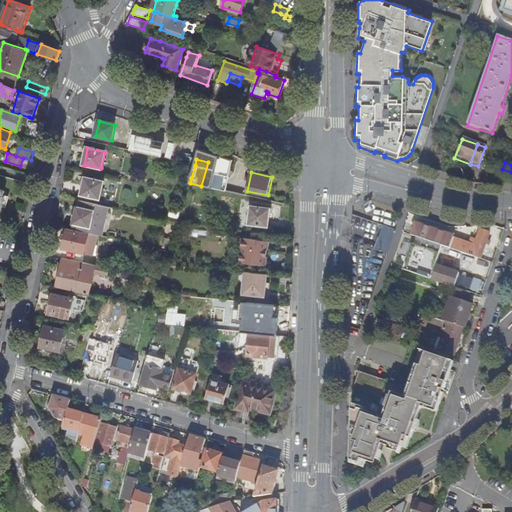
[(104,182),(86,178),(82,195),(100,199),(104,182)]
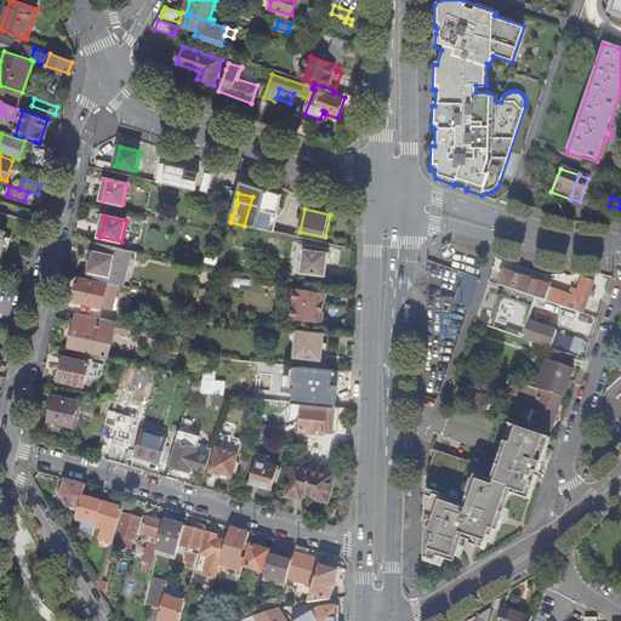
[(89,272),(87,279),(118,286),(119,286),(125,288),(127,274),(125,267),(127,263),(130,260),(132,256),(132,252),(95,244),(92,256),(89,255),(85,272),(89,272)]
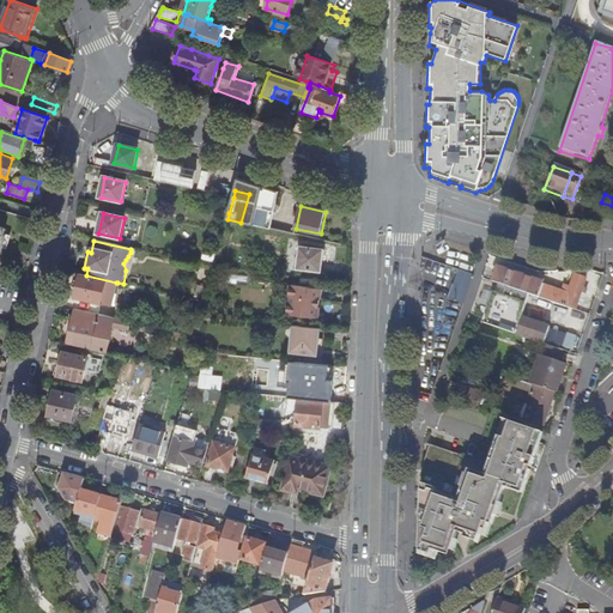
[(323,250),(302,248),(299,268),(321,272),(323,250)]
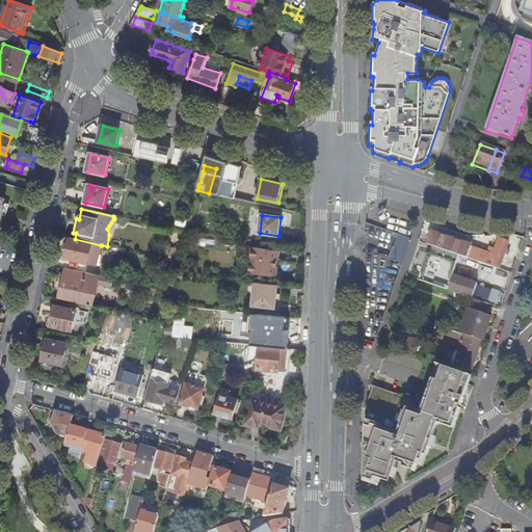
[(390,258),(403,262),(413,236),(399,232),(390,258)]
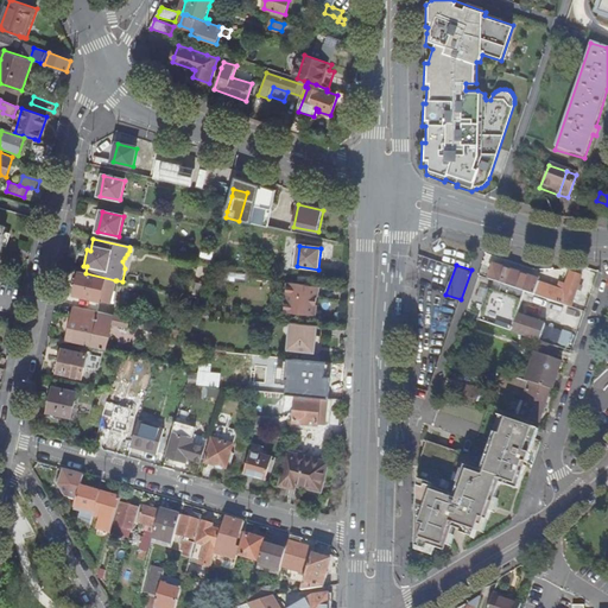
[(494,283),(525,292),(529,280),(530,279),(494,267),(489,280),(494,283)]
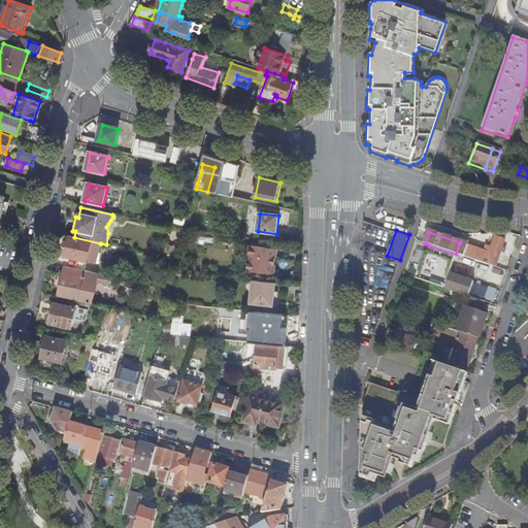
[(74,237),(69,236),(64,257),(87,262),(96,264),(101,243),(100,243),(74,237)]
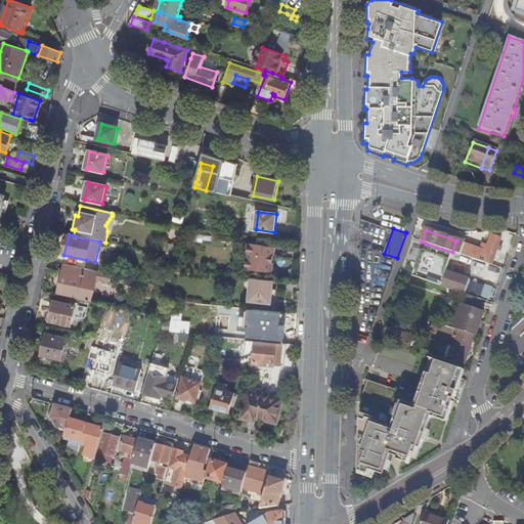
[(452,252),(492,265),(500,239),(491,235),(486,251),(455,242),(452,252)]
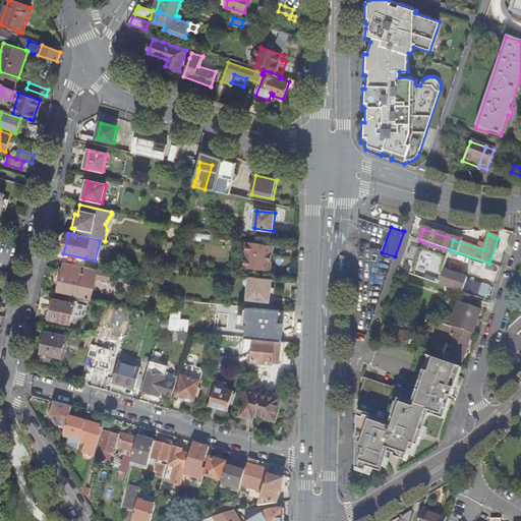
[(444,271),(450,250),(423,242),(411,276),(439,285),(462,293),(478,298),(484,300),(486,293),(473,290),(473,292),(465,289),(467,279),(444,271)]
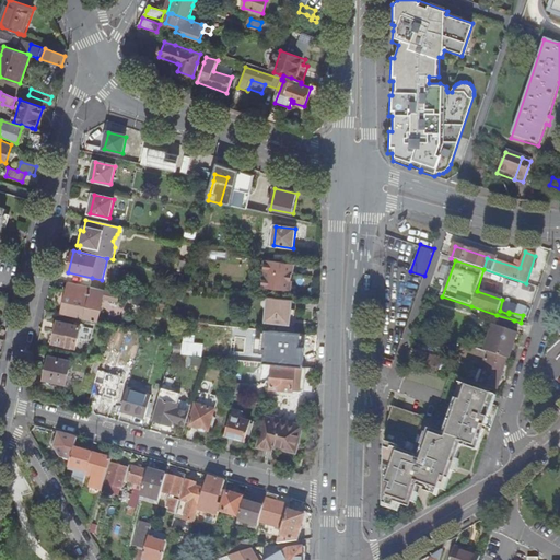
[(188,263),(182,261),(179,271),(186,273),(188,263)]
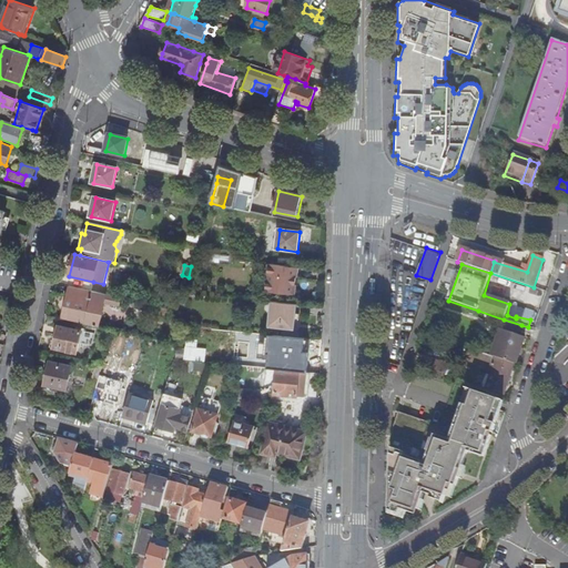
[(298,269),(270,265),(267,291),(292,294),(293,285),(297,285),(298,269)]
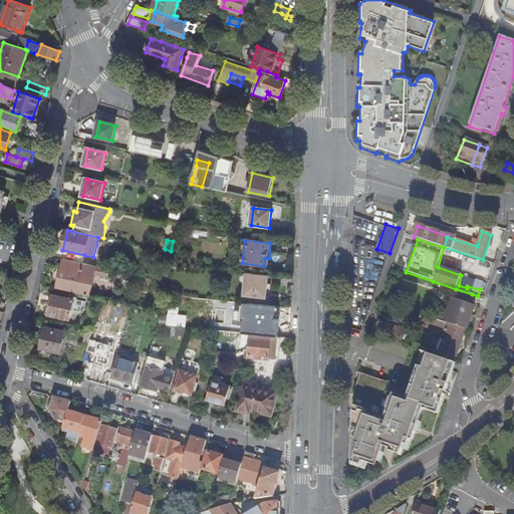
[(69,261),(62,260),(61,268),(57,285),(57,288),(56,289),(90,296),(91,291),(94,281),(95,275),(90,274),(92,266),(87,265),(69,261)]
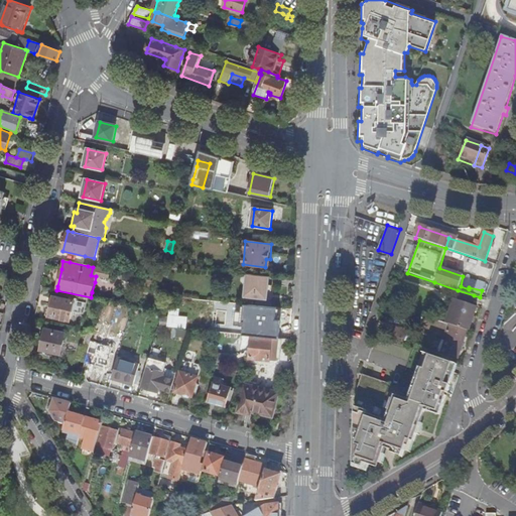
[(91,275),(96,276),(99,277),(110,279),(112,271),(109,271),(93,267),(91,275)]
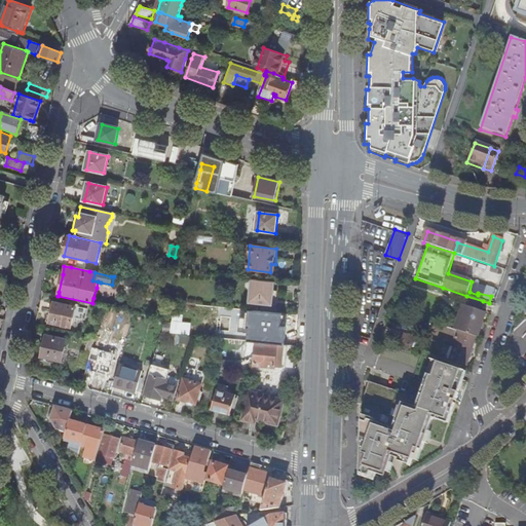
[(273,299),(274,282),(252,279),(250,302),(272,304),(273,299)]
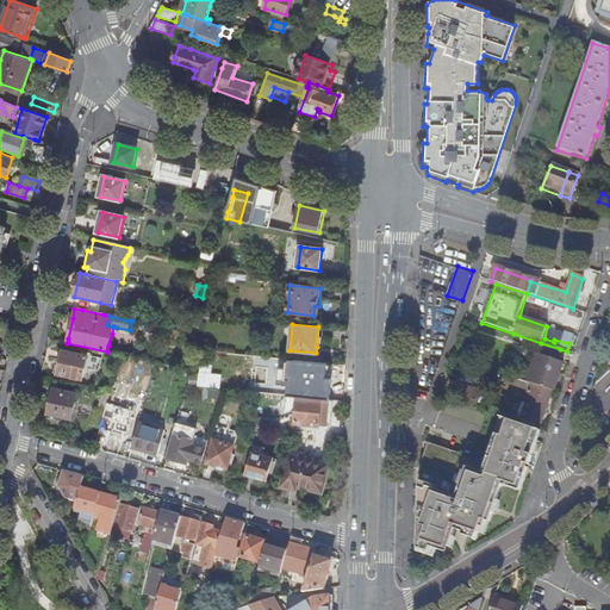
[(556,362),(560,349),(541,343),(537,354),(540,358),(530,384),(553,392),(562,365),(556,362)]
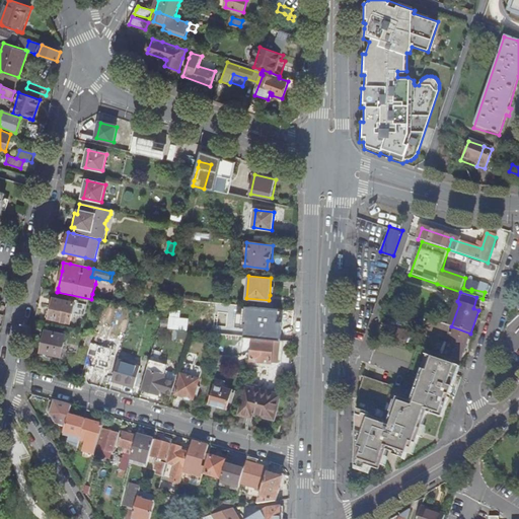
[(70,323),(72,313),(75,303),(54,299),(50,318),(70,323)]
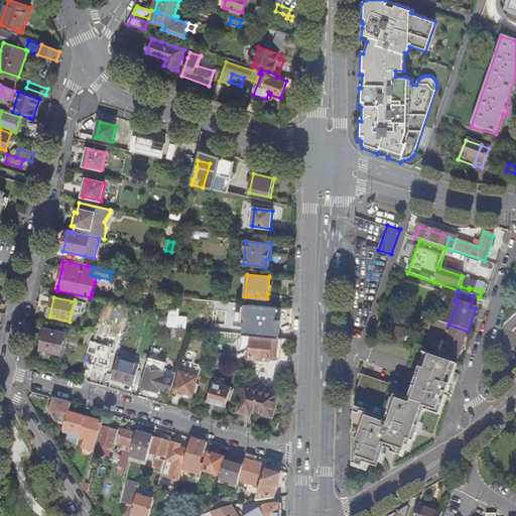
[(254,305),(250,304),(248,328),(267,329),(269,306),(254,305)]
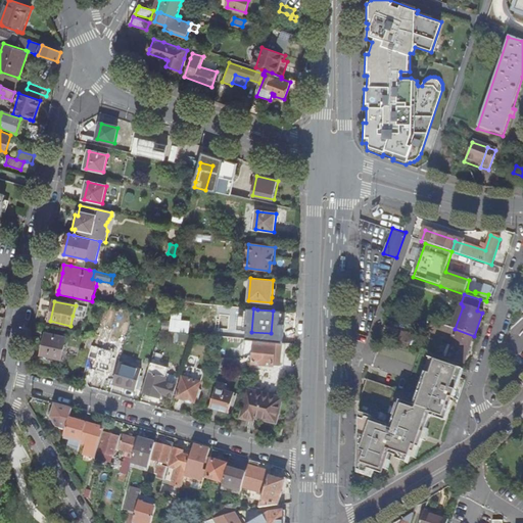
[(183,318),(184,312),(173,311),(172,330),(191,330),(191,319),(183,318)]
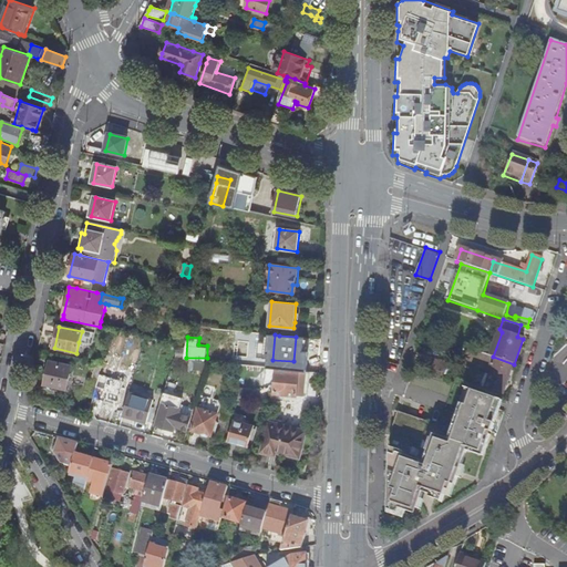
[(464,347),(460,361),(463,362),(465,354),(492,364),(484,387),(491,389),(492,391),(502,395),(511,372),(513,373),(516,366),(514,364),(493,357),(464,347)]
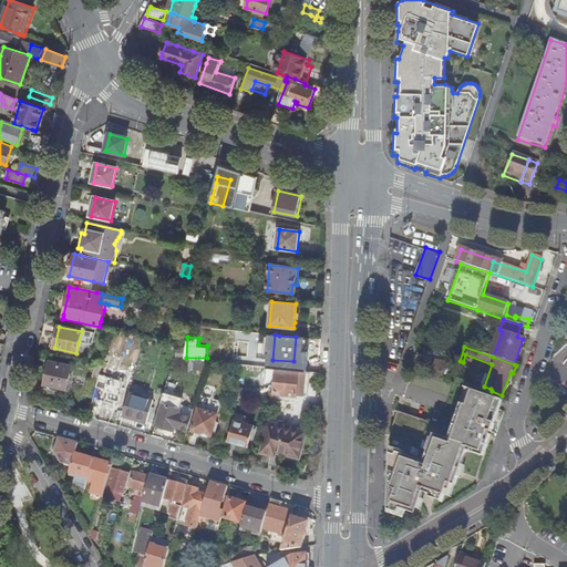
[(421,351),(415,366),(444,375),(449,361),(421,351)]
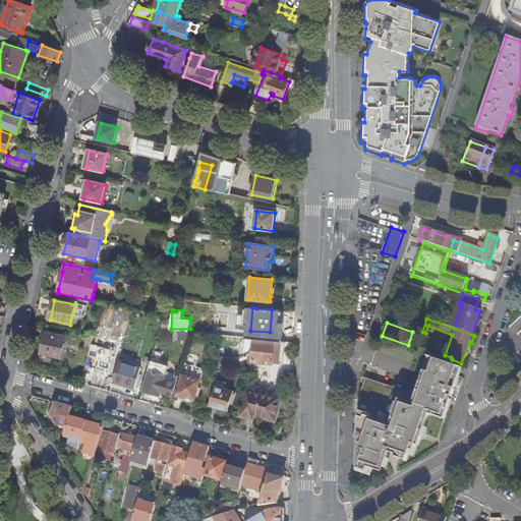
[(66,337),(46,333),(41,354),(61,358),(63,351),(64,351),(65,345),(64,345),(66,337)]
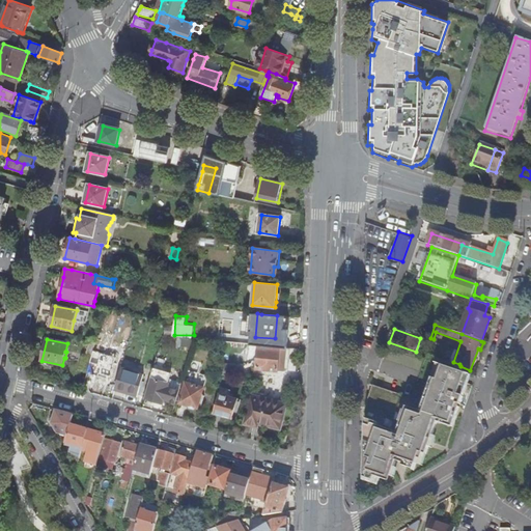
[(281,346),(259,345),(257,368),(279,370),(281,346)]
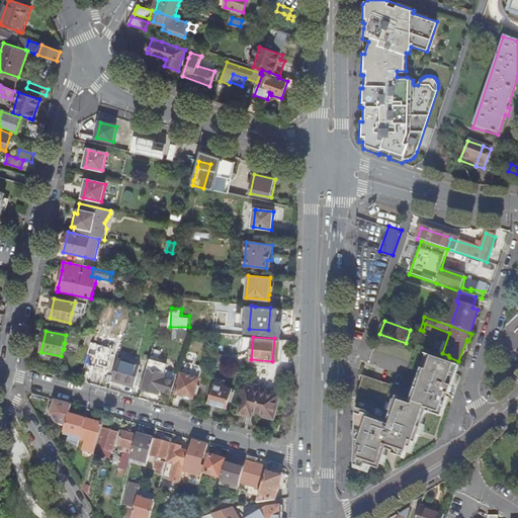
[(274,338),(272,361),(281,362),(283,339),(274,338)]
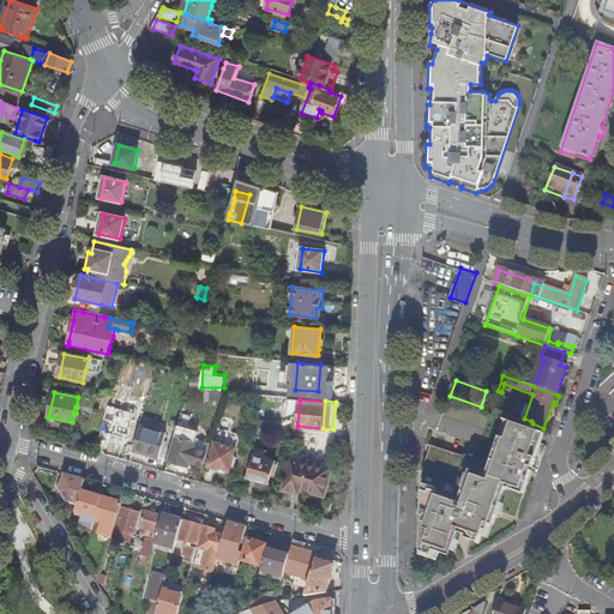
[(134,414),(108,407),(107,413),(101,433),(127,439),(134,414)]
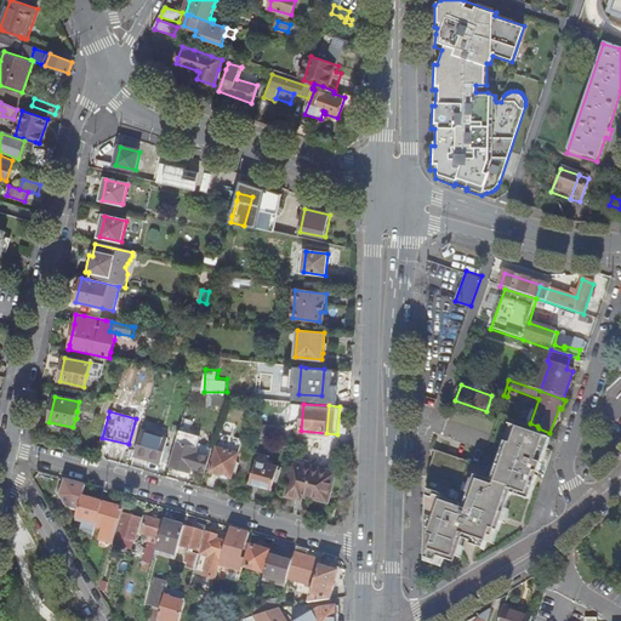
[(172,427),(146,419),(143,427),(136,453),(136,455),(161,463),(172,427)]
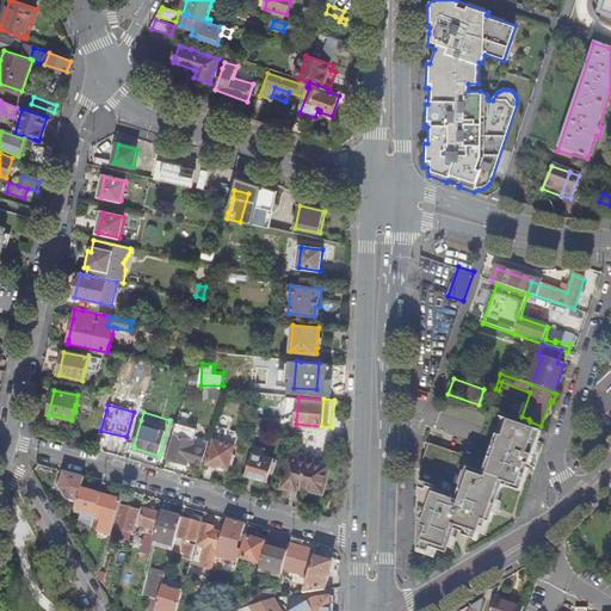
[(251,430),(269,431),(269,420),(253,419),(251,430)]
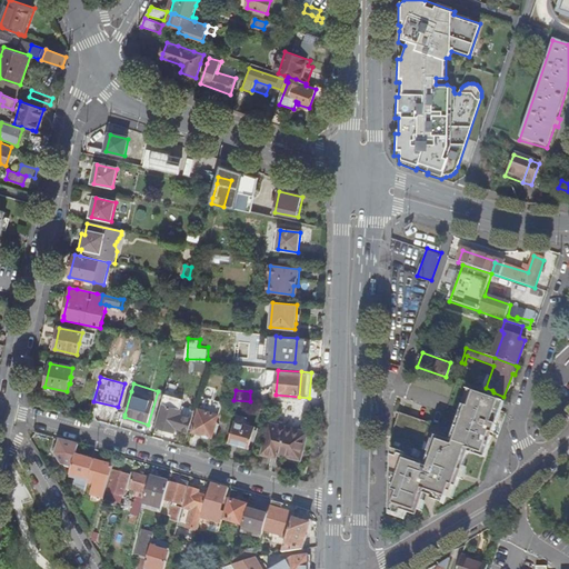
[(503,403),(473,392),(470,402),(468,408),(466,408),(459,426),(462,427),(456,443),(443,439),(446,430),(399,413),(392,437),(390,512),(400,516),(402,511),(407,513),(415,516),(416,510),(418,505),(421,506),(422,502),(426,495),(432,497),(431,500),(445,505),(449,492),(452,493),(455,487),(457,488),(460,480),(457,479),(458,473),(461,475),(468,453),(485,459),(492,438),(490,437),(491,435),(493,436),(503,403)]
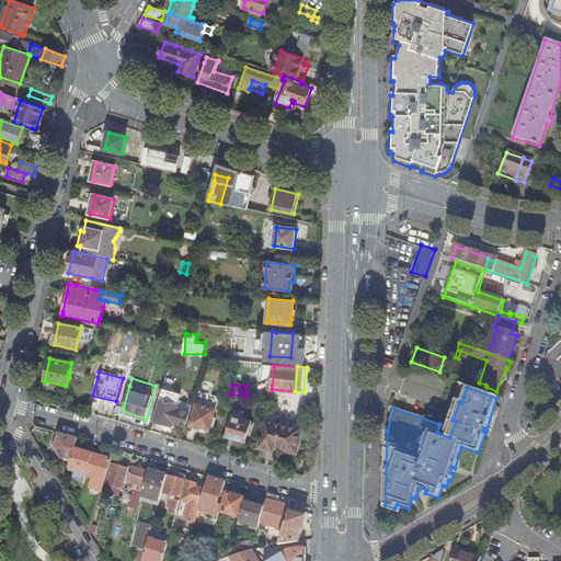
[(182,393),(163,389),(162,389),(158,405),(153,421),(165,424),(172,426),(173,422),(175,414),(179,415),(176,423),(186,425),(187,423),(190,414),(191,412),(185,411),(178,409),(179,404),(180,399),(182,393)]
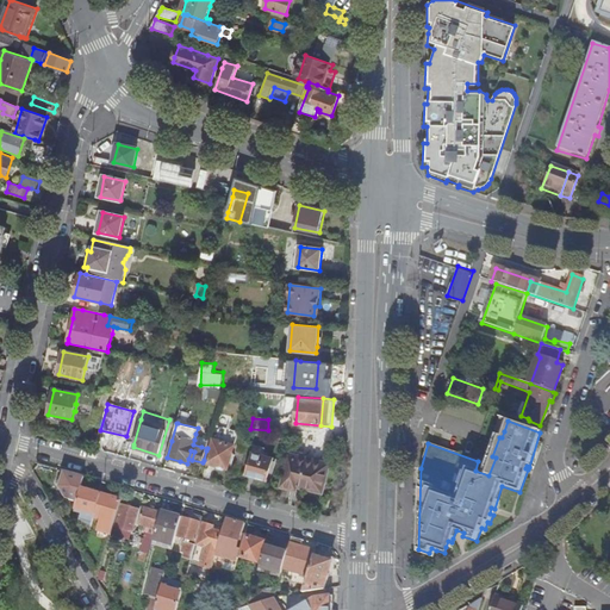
[(198,441),(194,440),(193,444),(201,447),(207,448),(210,441),(210,440),(199,437),(198,441)]
